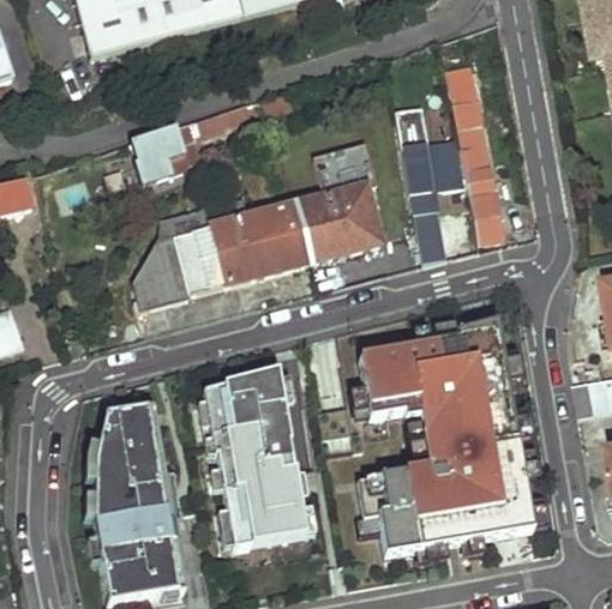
[(76,0),(91,58),(317,0),(76,0)]
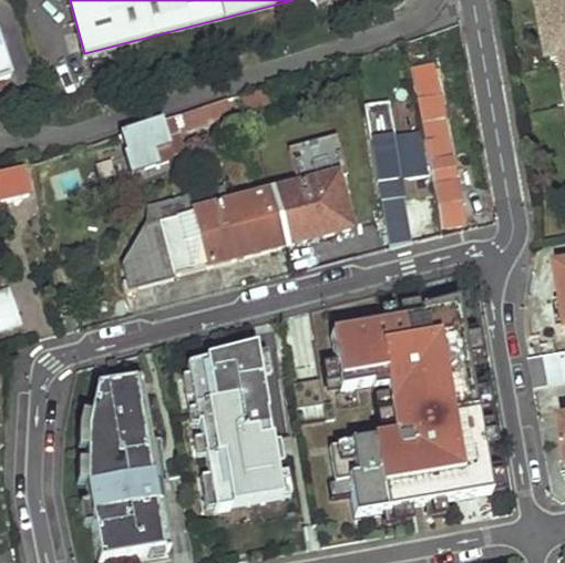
[(547,0),(556,52),(564,50),(564,0),(547,0)]
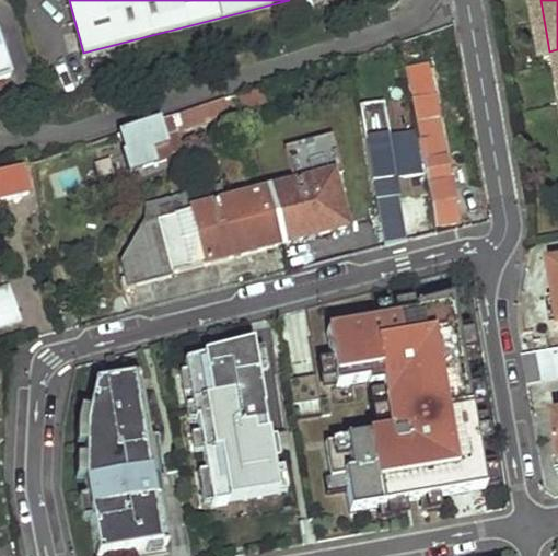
[(0,77),(12,73),(0,38),(0,77)]
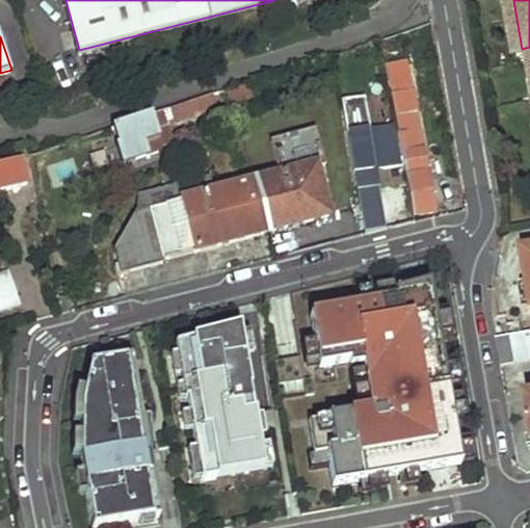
[(386,62),(415,212),(435,209),(425,150),(420,150),(416,129),(421,129),(408,59),(386,62)]
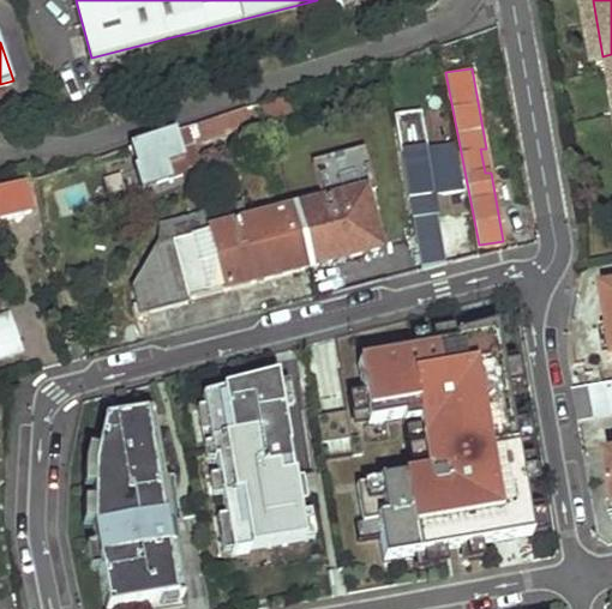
[(270,118),(294,109),(289,95),(265,103),(270,118)]
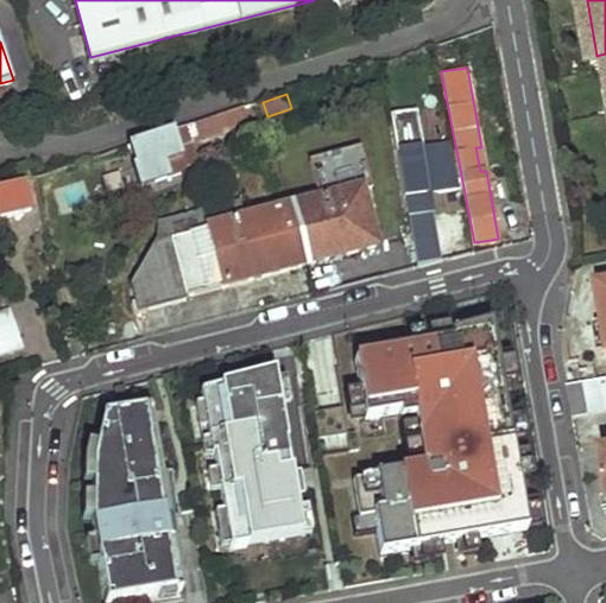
[(194,138),(250,118),(245,102),(130,140),(144,182),(170,172),(164,158),(182,152),(181,146),(191,143),(194,138)]
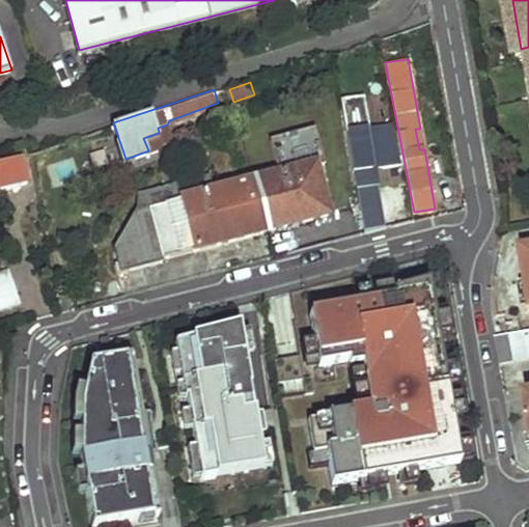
[(349,131),(369,129),(363,94),(342,98),(349,131)]
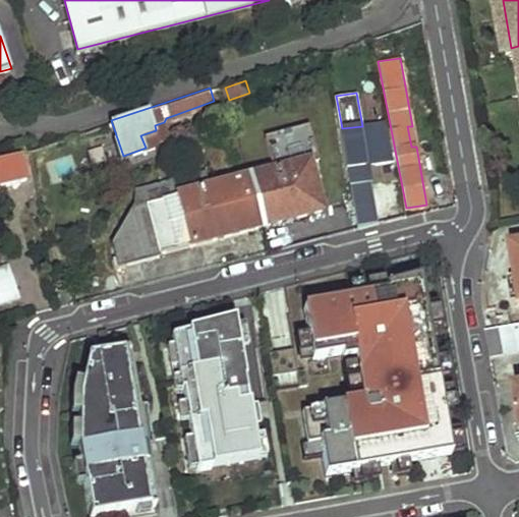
[(263,222),(322,208),(313,162),(320,160),(310,122),(271,131),(277,169),(251,175),(263,222)]
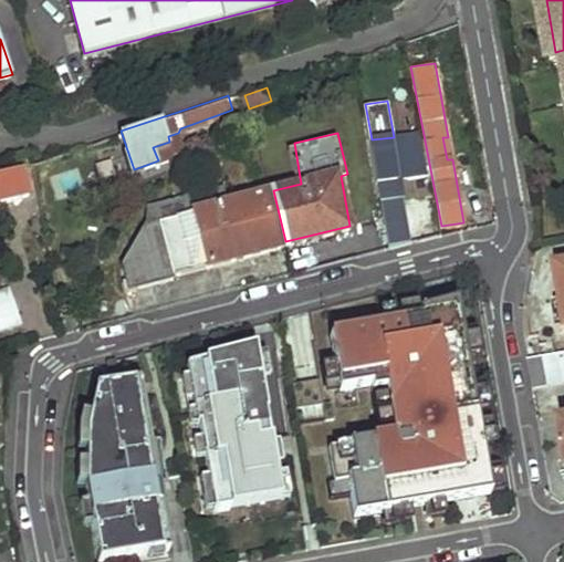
[(158,160),(170,156),(173,152),(169,142),(153,147),(158,160)]
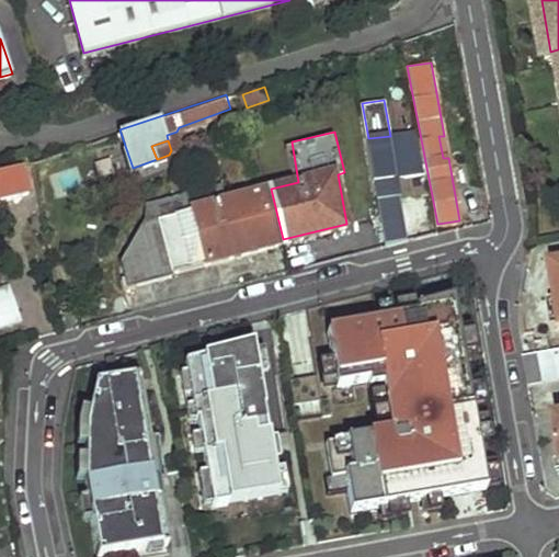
[(368,144),(387,243),(400,240),(392,195),(400,193),(398,174),(392,174),(386,141),(368,144)]
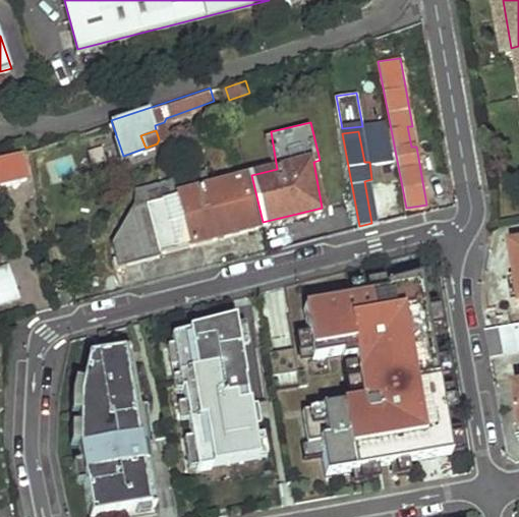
[(0,185),(27,177),(19,154),(0,160),(0,185)]
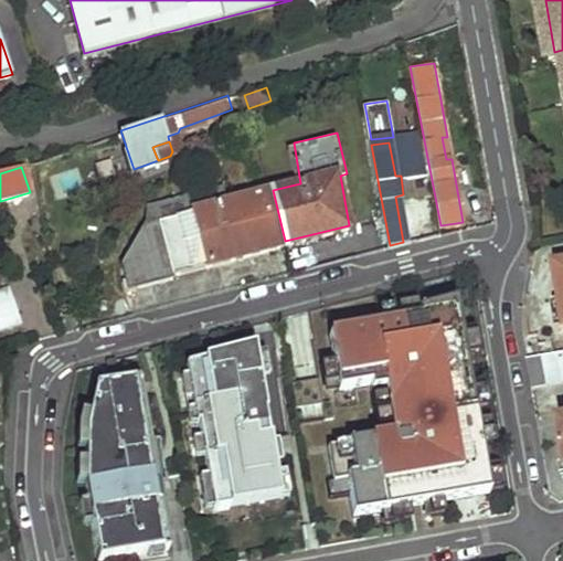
[(136,278),(231,255),(222,202),(219,183),(149,197),(147,215),(120,260),(125,272),(134,270),(136,278)]
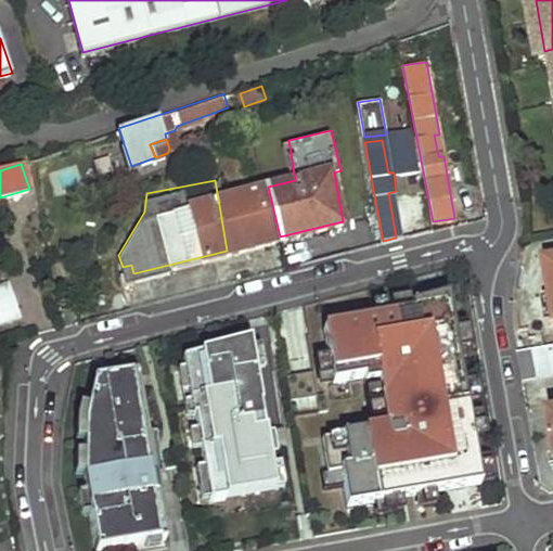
[(227,251),(280,236),(268,187),(218,199),(227,251)]
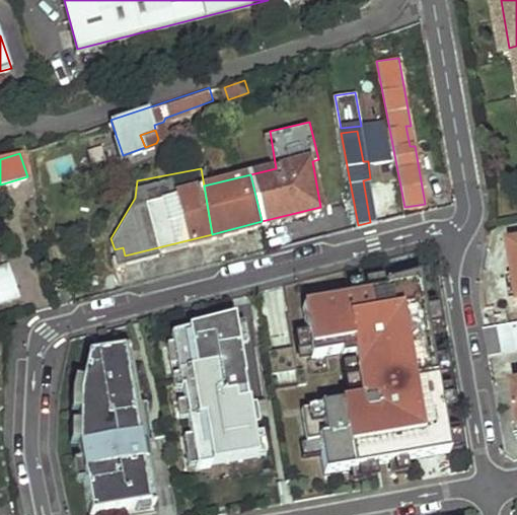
[(123,247),(115,249),(111,250),(112,259),(125,255),(123,247)]
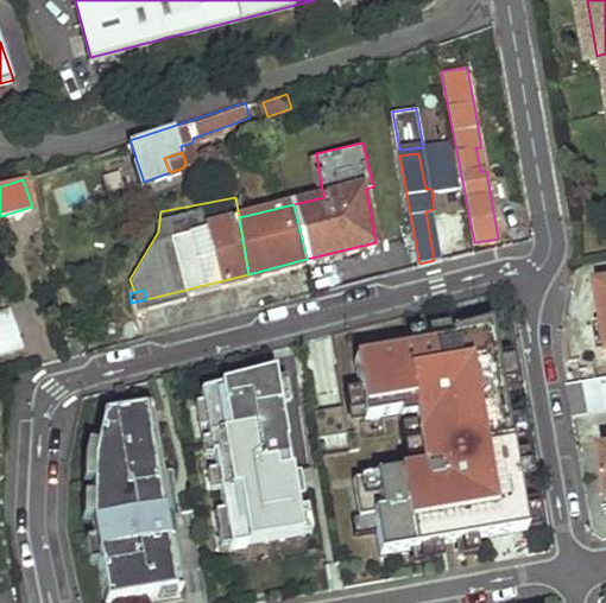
[(446,355),(497,341),(485,291),(425,308),(429,332),(439,329),(446,355)]
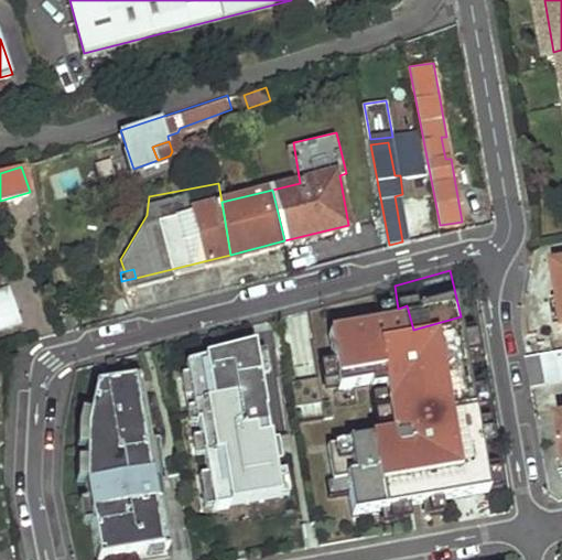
[(384,300),(393,298),(392,287),(380,289),(384,300)]
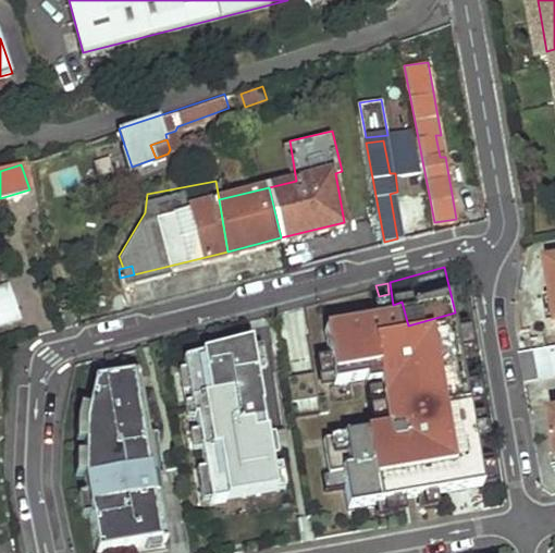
[(10,284),(0,286),(0,320),(21,316),(20,314),(10,284)]
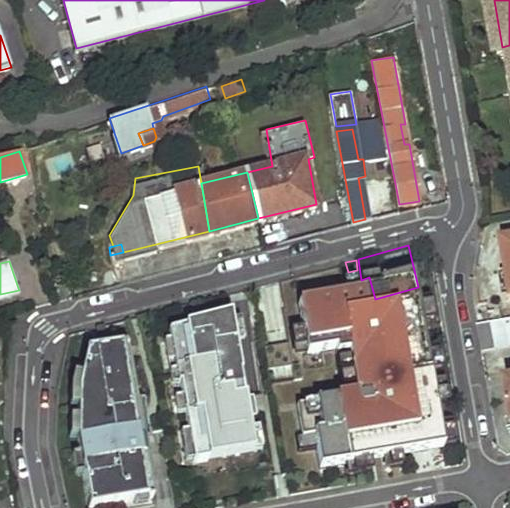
[(264,296),(276,294),(276,300),(300,296),(296,275),(272,282),(256,286),(257,293),(263,292),(264,296)]
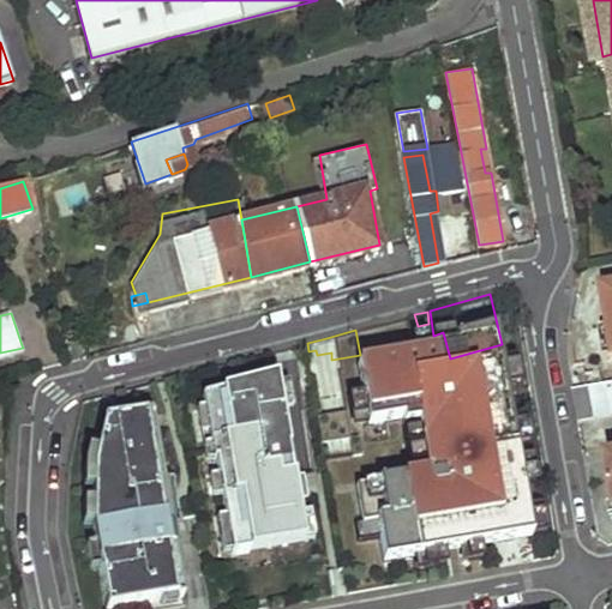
[(346,454),(426,440),(417,393),(384,399),(378,371),(331,378),(346,454)]
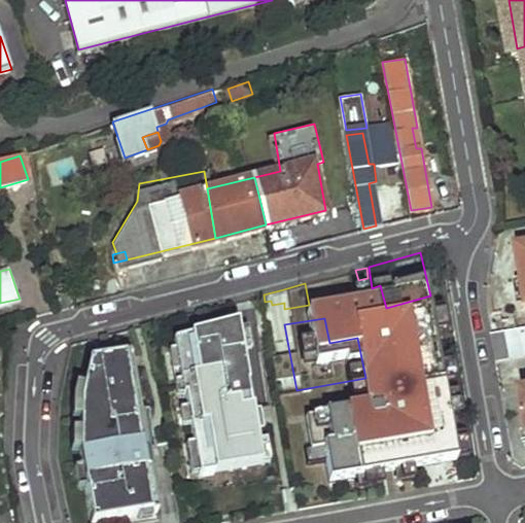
[(418,377),(433,374),(425,325),(411,328),(418,377)]
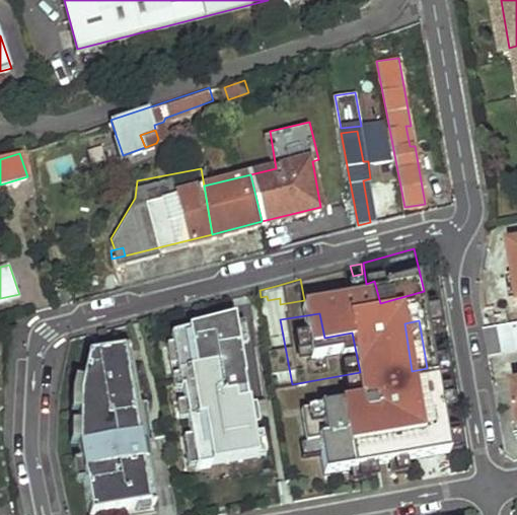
[(491,352),(516,347),(516,320),(486,326),(491,352)]
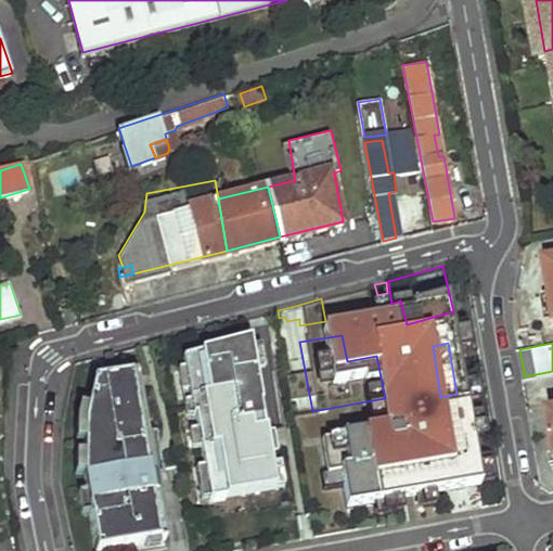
[(149,380),(112,386),(120,436),(157,430),(149,380)]
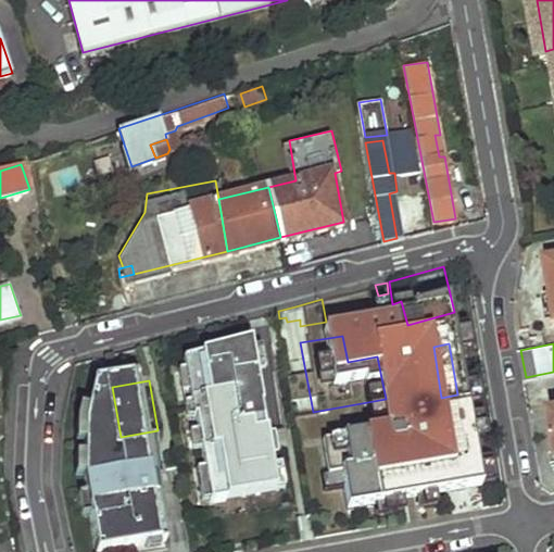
[(242,543),(281,536),(257,392),(187,405),(192,439),(186,441),(191,469),(196,469),(194,464),(201,463),(201,468),(206,469),(229,464),(242,543)]
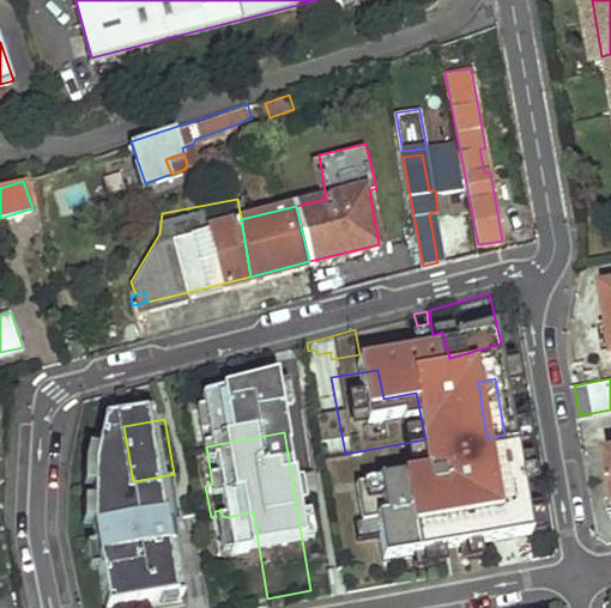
[(174,474),(133,481),(138,500),(177,493),(174,474)]
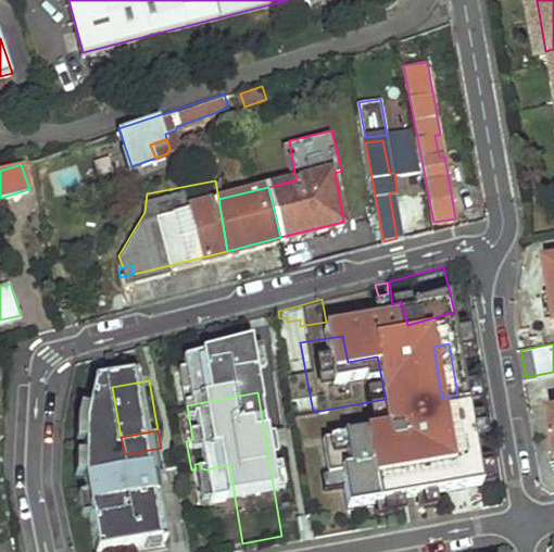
[(282,487),(300,485),(294,450),(277,453),(282,487)]
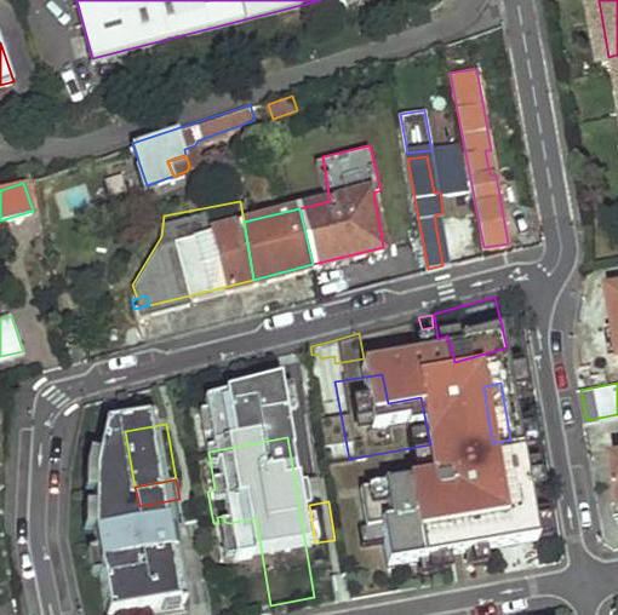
[(217,544),(233,540),(230,523),(224,522),(224,516),(217,517),(218,523),(213,523),(217,544)]
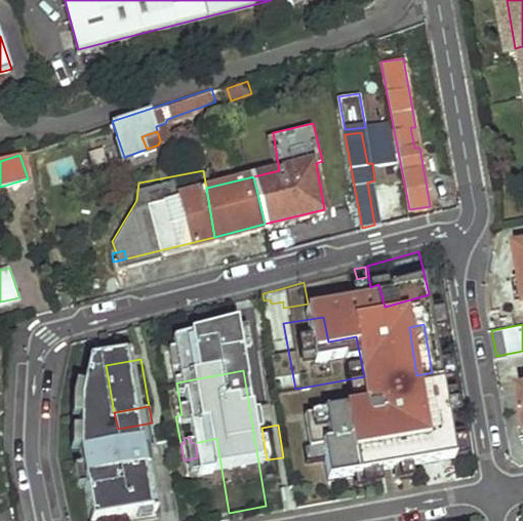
[(93,510),(163,497),(154,444),(106,452),(106,448),(82,452),(93,510)]
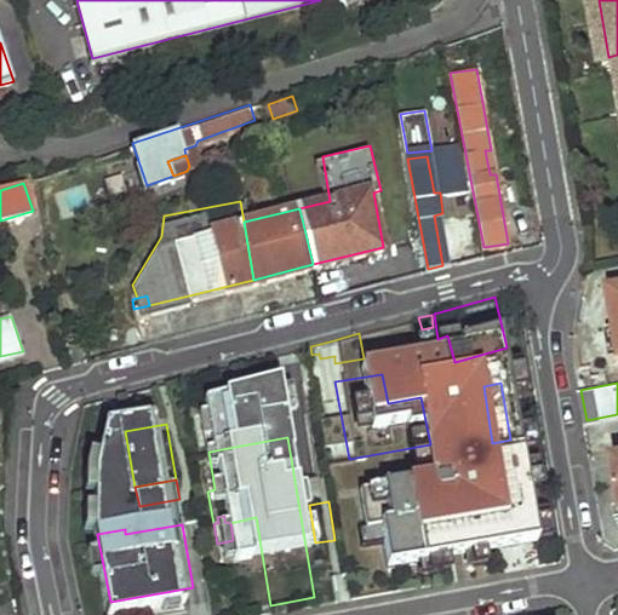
[(222,574),(238,572),(233,540),(217,544),(222,574)]
